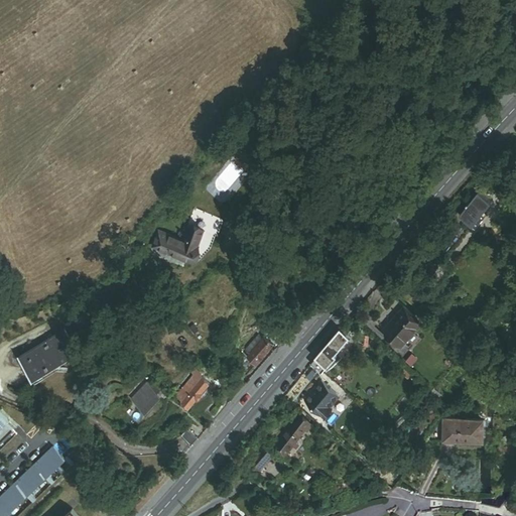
[(478,227),(488,216),(487,214),(489,212),(487,210),(494,202),(481,191),(462,214),(478,227)]
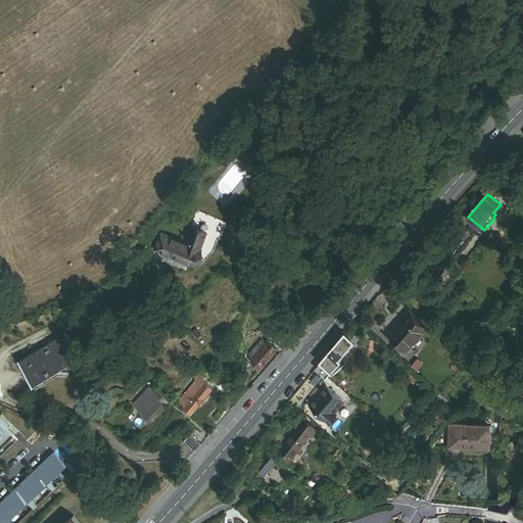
[(227,222),(197,211),(191,228),(192,229),(205,234),(200,249),(201,249),(196,264),(200,265),(215,251),(220,238),(221,239),(227,222)]
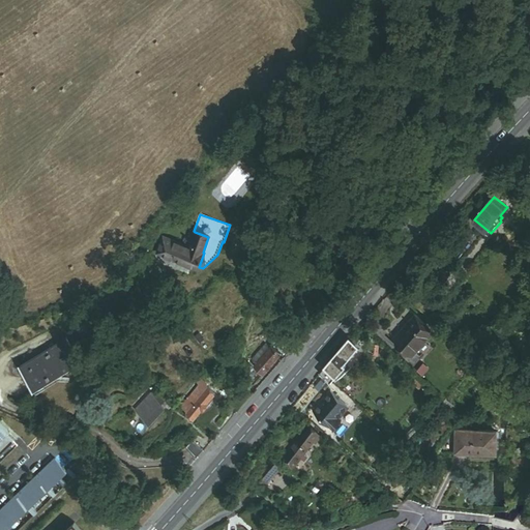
[(208,237),(195,232),(194,236),(192,240),(189,239),(187,244),(184,243),(184,245),(163,238),(156,254),(198,269),(199,267),(204,253),(203,253),(208,237)]
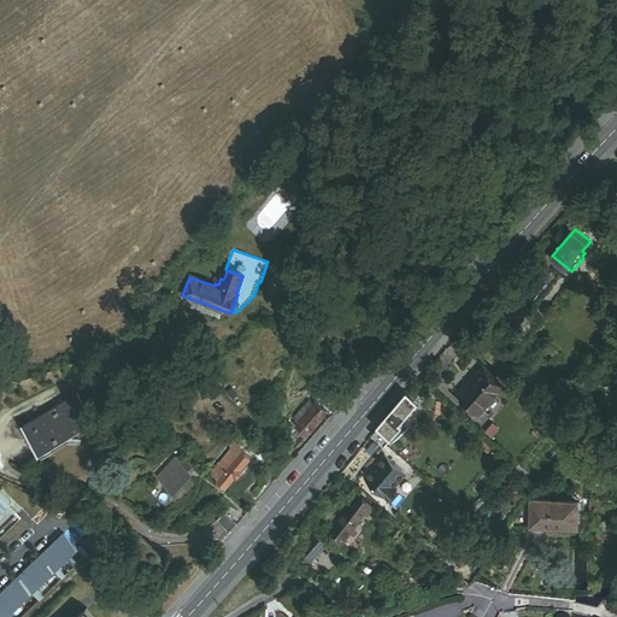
[(210,352),(227,336),(222,330),(215,338),(210,333),(200,341),(210,352)]
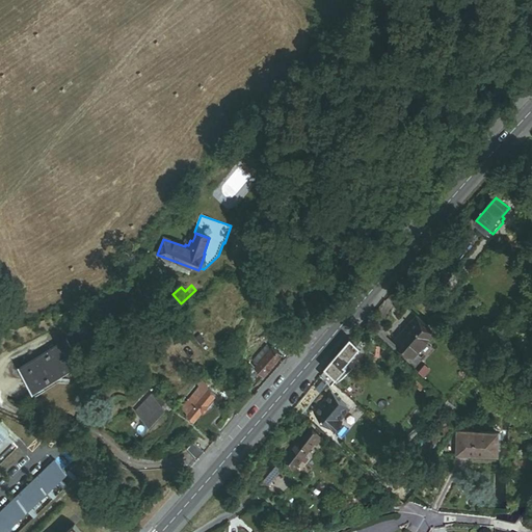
[(420,316),(401,339),(419,354),(439,331),(420,316)]
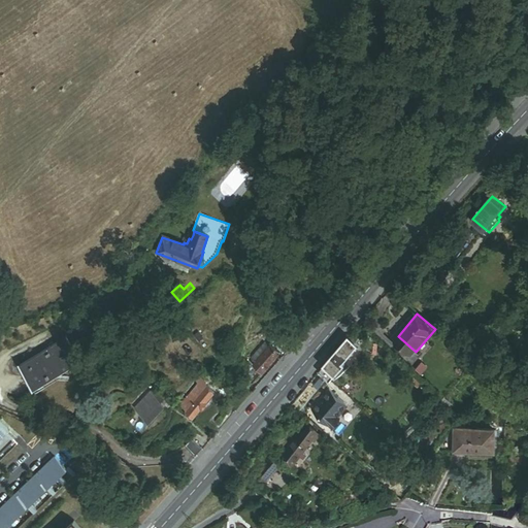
[(64,332),(13,352),(23,378),(74,359),(64,332)]
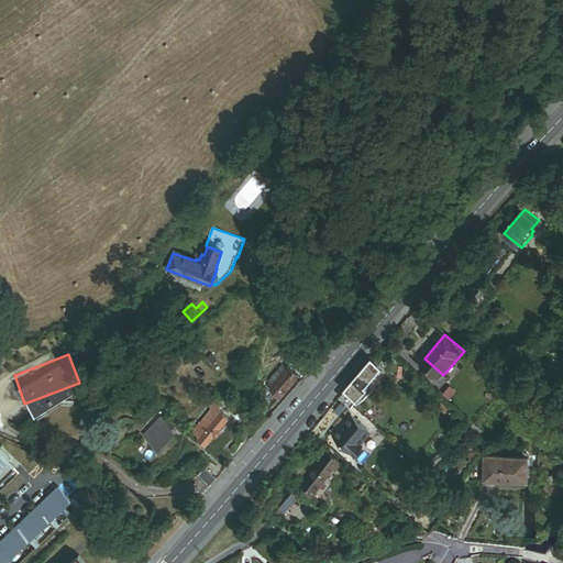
[(374,357),(342,394),(355,405),(371,387),(368,385),(385,367),(384,362),(381,359),(375,359),(374,357)]
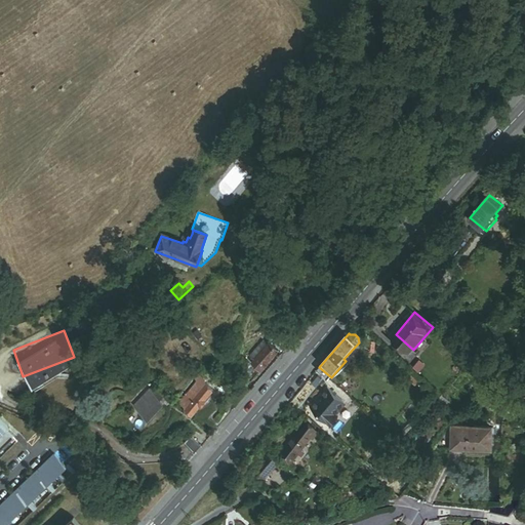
[(278,351),(270,342),(267,346),(263,341),(250,356),(254,359),(253,360),(263,368),(278,351)]
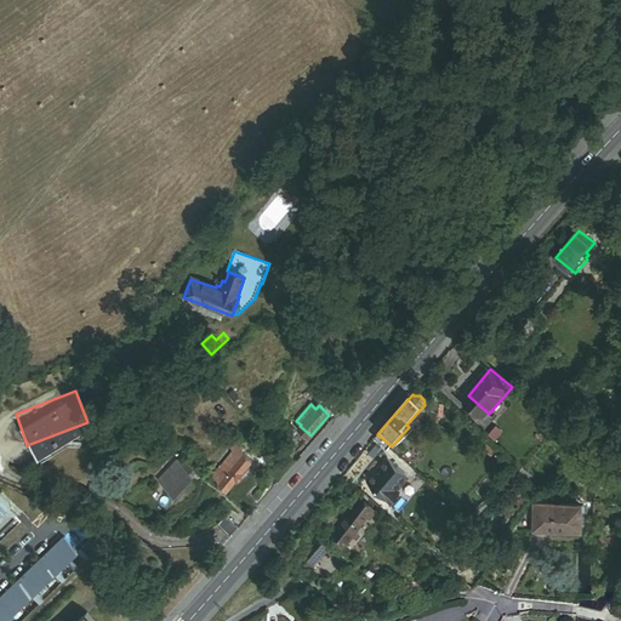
[(281,437),(297,449),(302,443),(300,442),(301,439),(289,428),(281,437)]
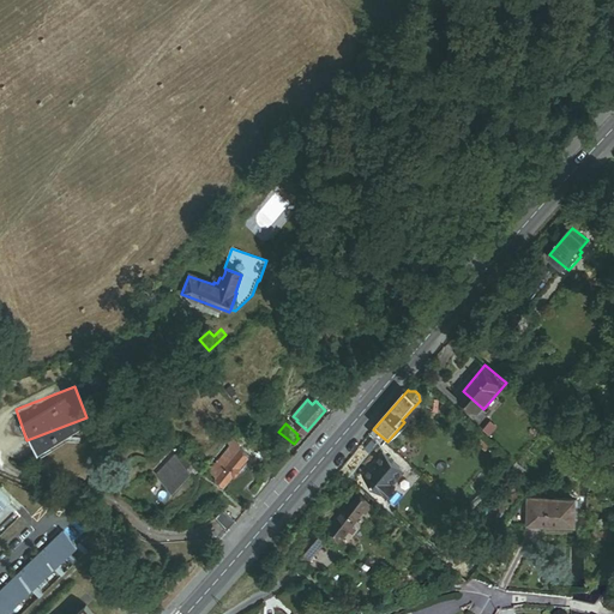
[(211,469),(227,482),(251,455),(242,449),(244,447),(235,439),(230,445),(232,446),(211,469)]
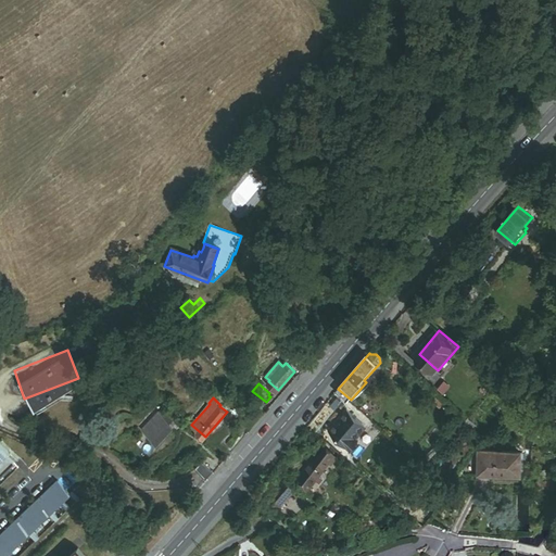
[(348,409),(330,430),(352,449),(359,439),(357,437),(367,427),(348,409)]
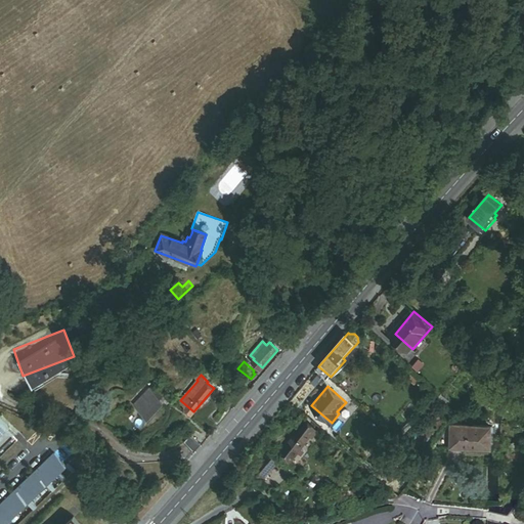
[(154,392),(138,408),(150,421),(167,404),(154,392)]
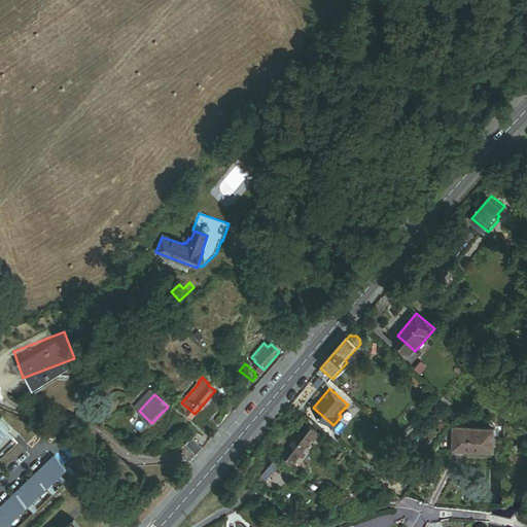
[(289,472),(322,429),(311,421),(278,464),(289,472)]
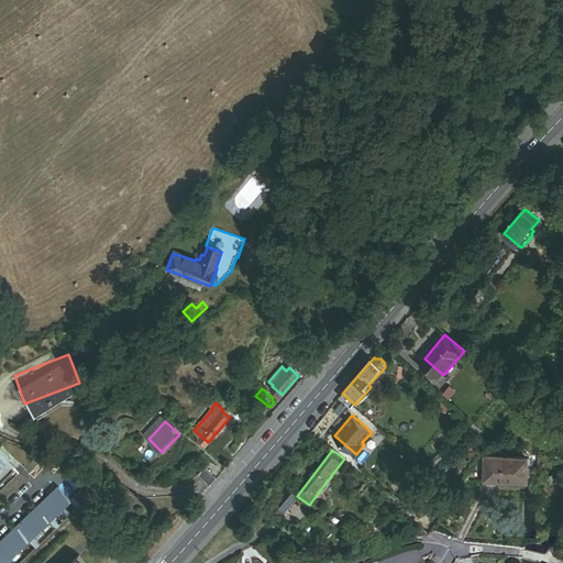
[(0,498),(18,483),(3,468),(7,466),(0,459),(0,498)]
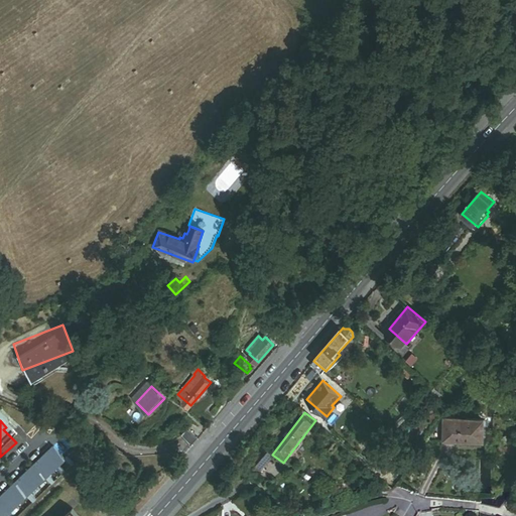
[(487,429),(486,422),(447,420),(432,440),(486,442),(486,438),(487,434),(487,429)]
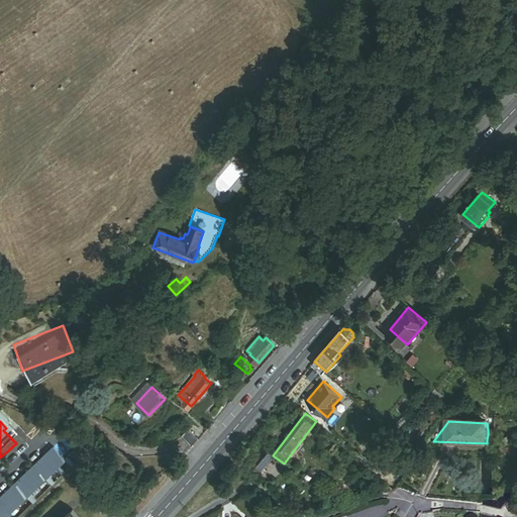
[(188,430),(181,438),(191,447),(198,439),(188,430)]
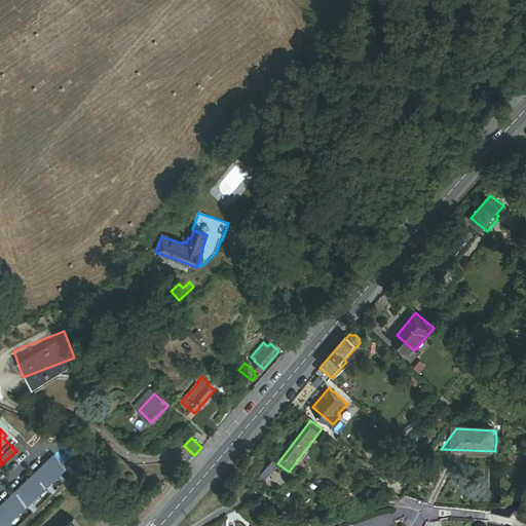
[(378,441),(371,448),(380,457),(387,450),(378,441)]
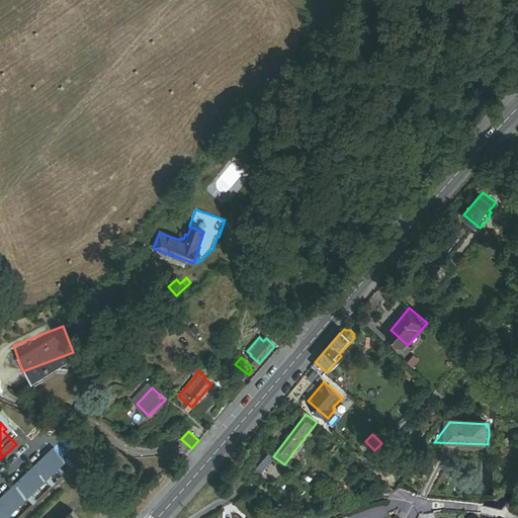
[(263,452),(253,466),(261,478),(274,460),(263,452)]
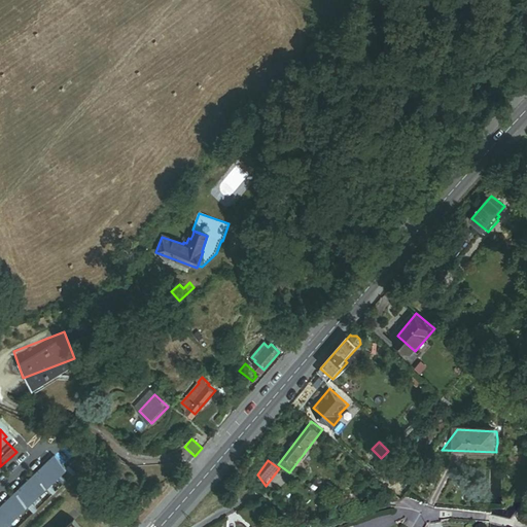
[(0,526),(10,526),(25,515),(31,522),(34,519),(28,512),(44,497),(50,504),(54,501),(47,494),(65,478),(71,485),(74,483),(67,475),(64,477),(53,464),(0,513),(0,526)]
